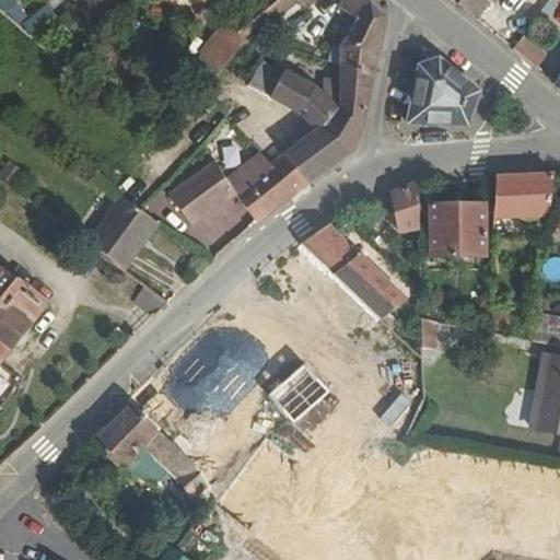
[(246,46),(299,3),(295,0),(254,0),(228,23),(245,44),(246,46)]
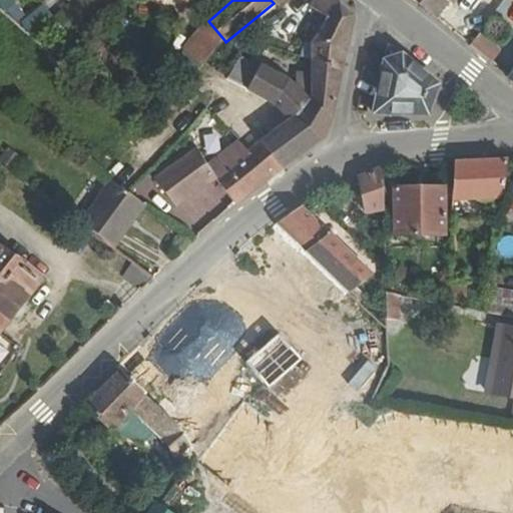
[(312,44),(347,44),(353,15),(336,0),(315,0),(311,7),(323,15),(318,23),(323,26),(312,44)]
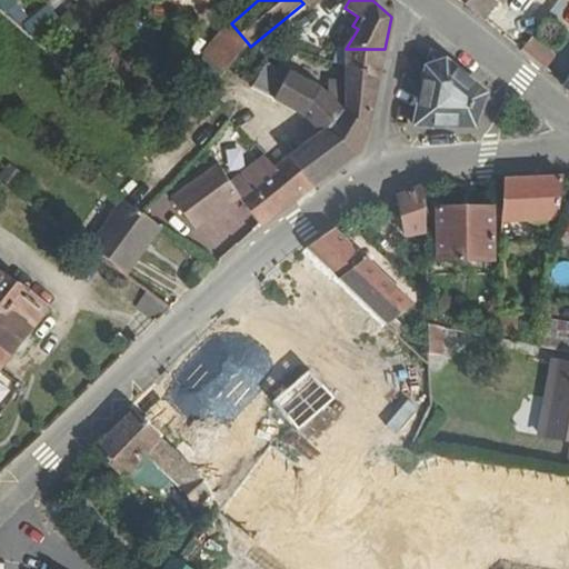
[(468,0),(465,5),(483,20),(498,2),(495,0),(468,0)]
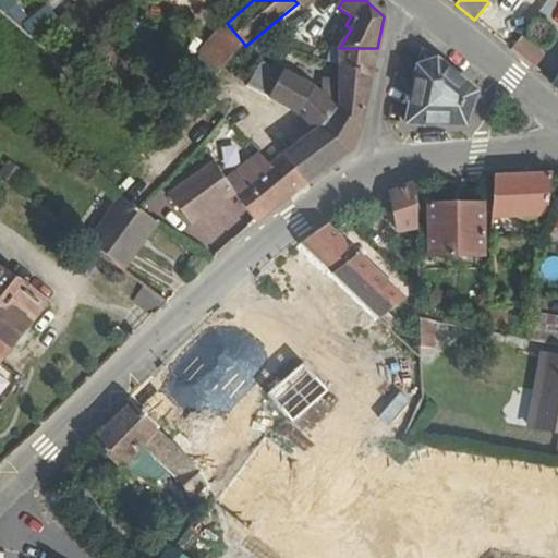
[(22,27),(35,40),(57,20),(44,5),(22,27)]
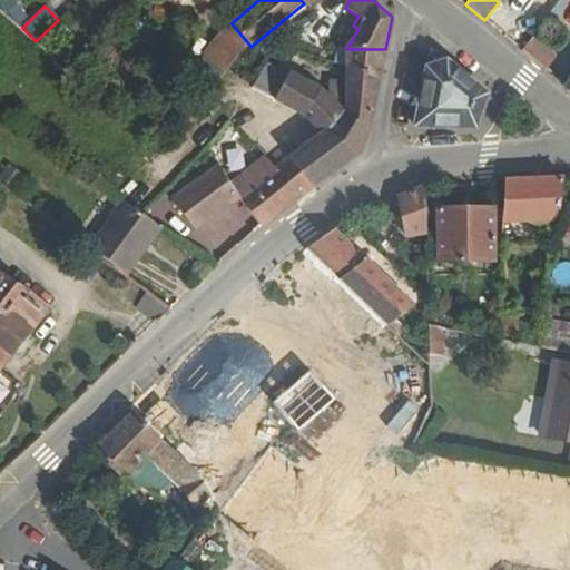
[(225,74),(249,45),(232,23),(205,56),(225,74)]
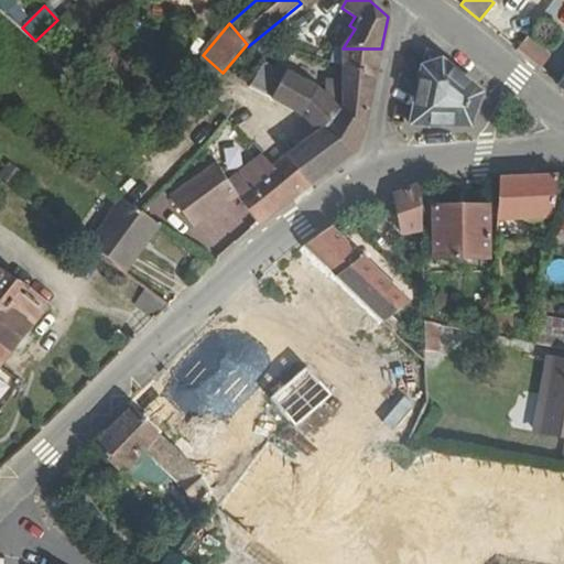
[(517,51),(539,69),(549,56),(527,38),(517,51)]
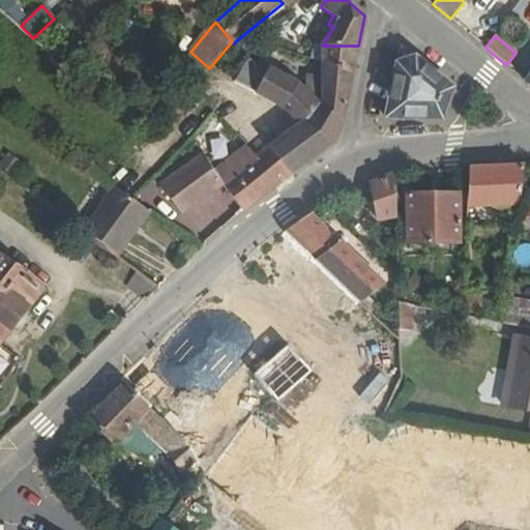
[(450,82),(392,37),(385,77),(406,82),(447,92),(450,82)]
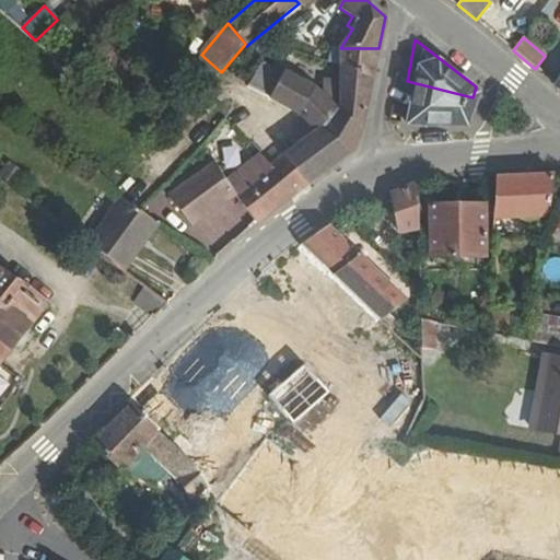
[(378,48),(340,48),(333,46),(328,62),(340,66),(374,71),(378,48)]
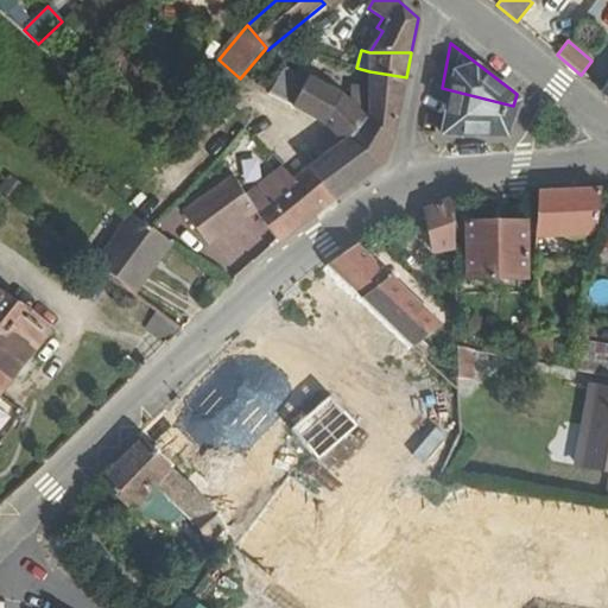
[(284,70),(268,94),(295,106),(308,82),(284,70)]
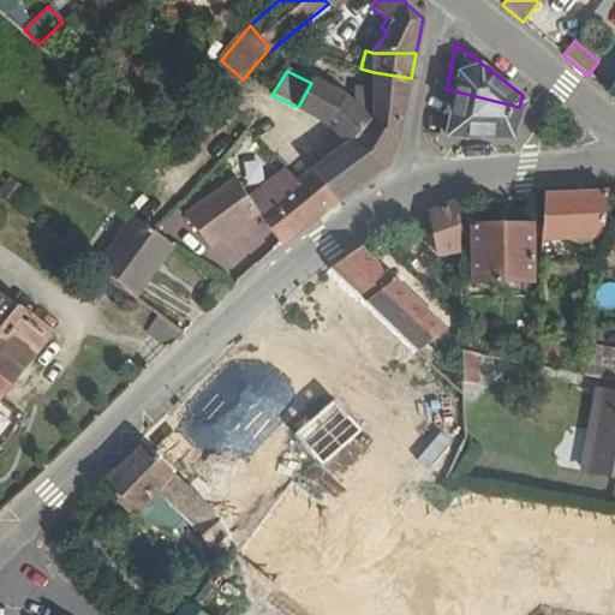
[(398,143),(411,78),(374,72),(374,88),(356,88),(356,100),(372,118),(398,143)]
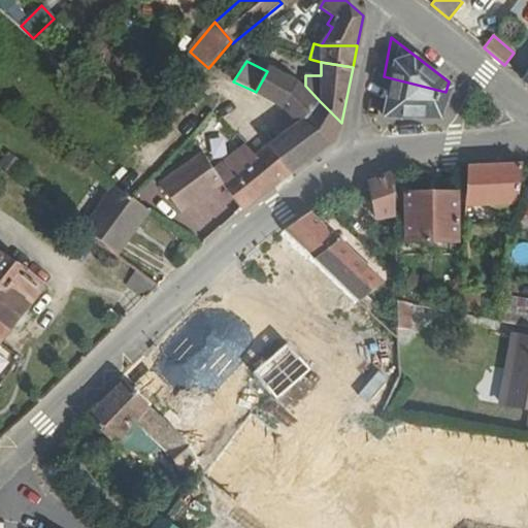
[(334,142),(341,123),(320,101),(305,86),(302,89),(297,83),(269,68),(267,71),(256,92),(284,107),(298,123),(267,145),(292,174),(334,142)]
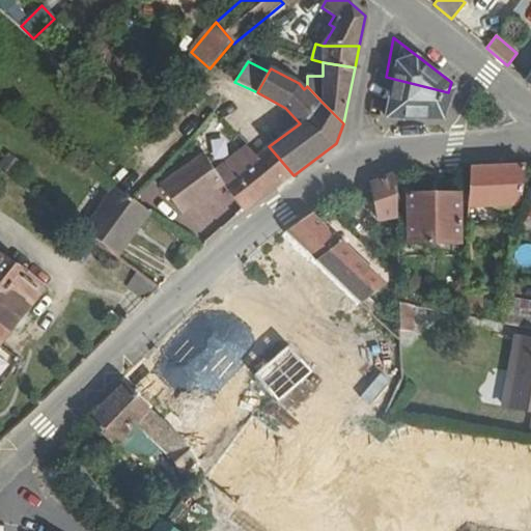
[(407,82),(386,77),(380,110),(401,113),(407,82)]
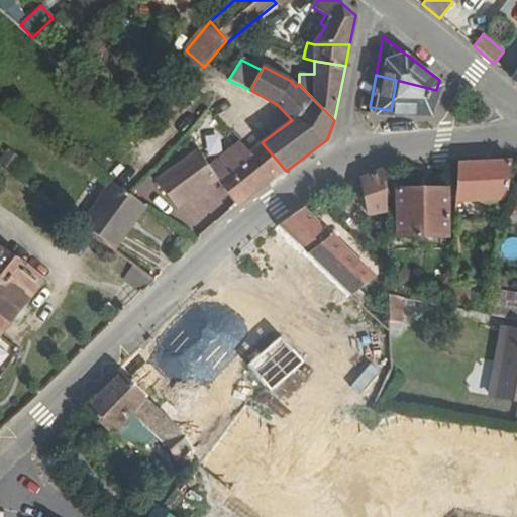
[(429,114),(436,90),(396,80),(391,110),(429,114)]
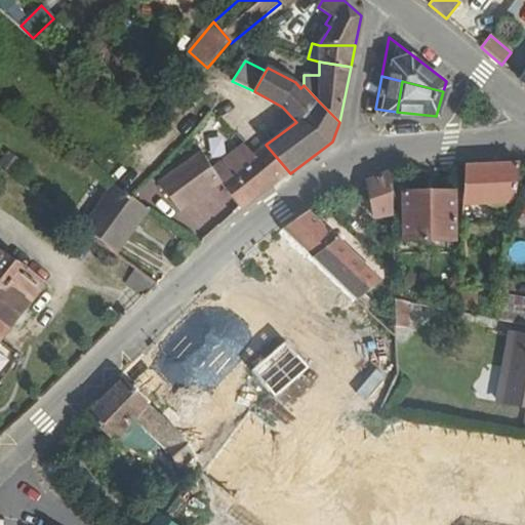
[(242,210),(290,173),(266,145),(253,155),(244,146),(213,169),(203,151),(159,183),(180,212),(221,184),(242,210)]
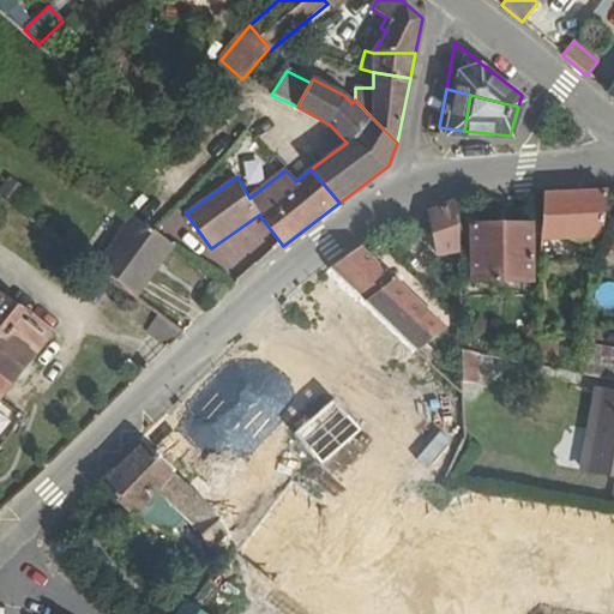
[(545,196),(542,239),(601,236),(608,192),(545,196)]
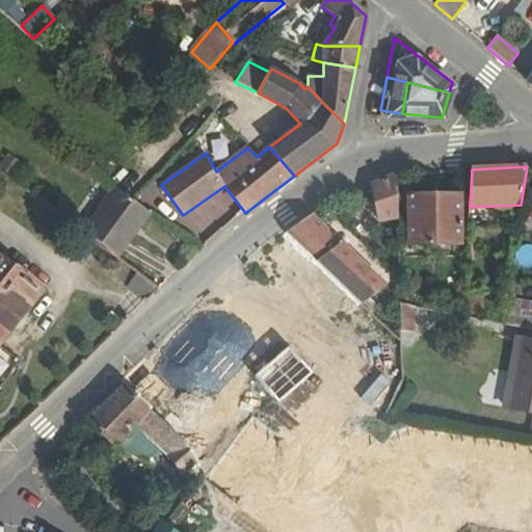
[(380,220),(399,219),(399,173),(371,185),(380,220)]
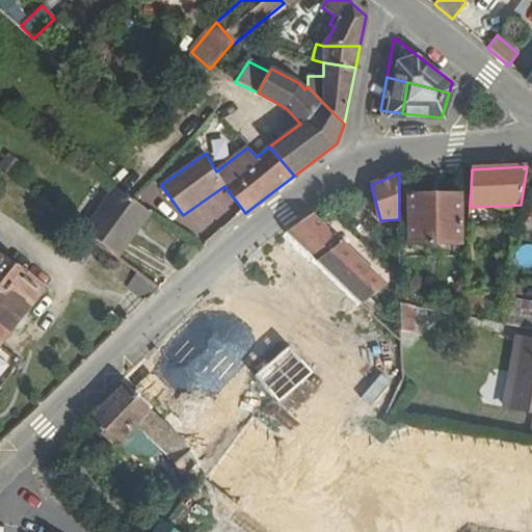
[(128,197),(109,183),(75,229),(110,254),(144,209),(128,197)]
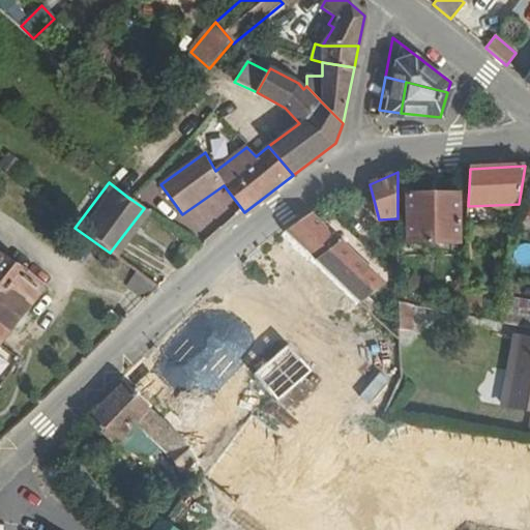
[(452,241),(451,190),(401,194),(403,243),(452,241)]
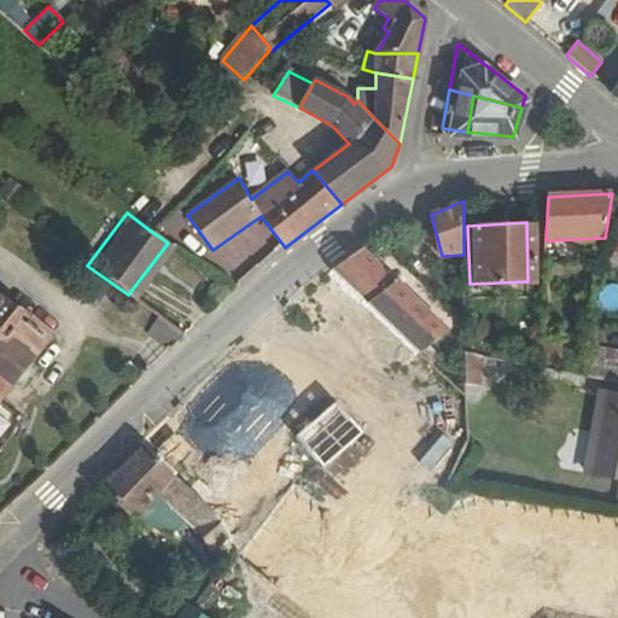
[(250,272),(278,256),(261,227),(233,243),(250,272)]
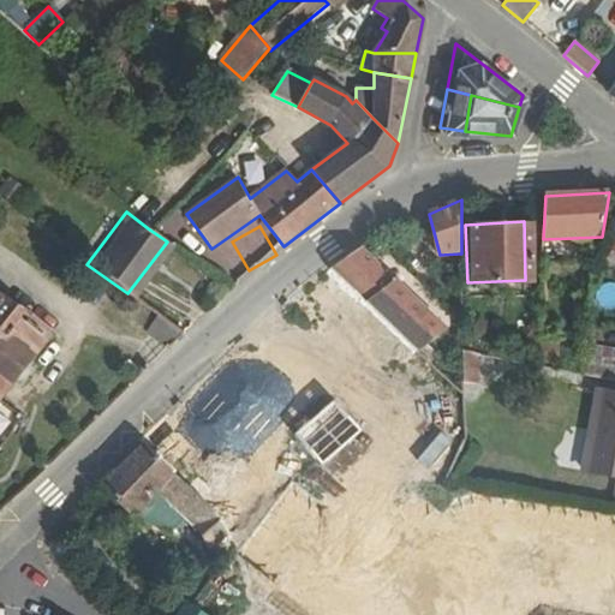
[(376,238),(362,248),(369,255),(381,245),(376,238)]
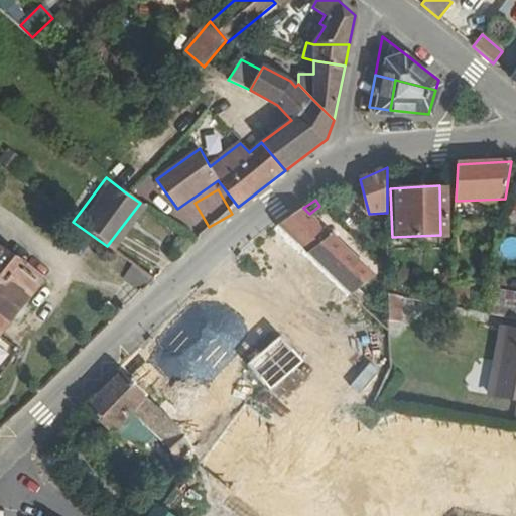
[(309,214),(303,208),(277,226),(351,295),(374,277),(309,214)]
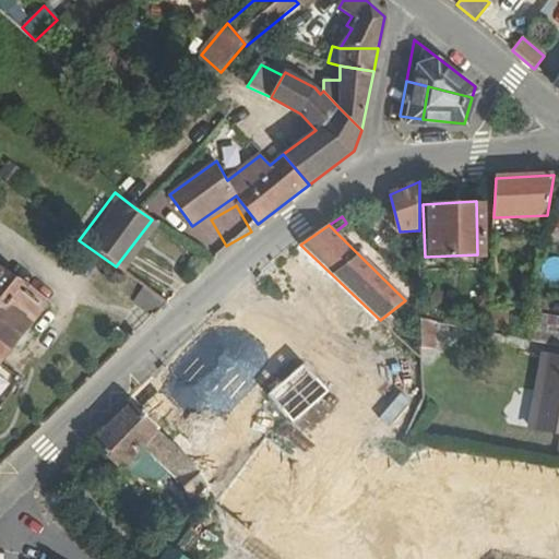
[(0,351),(38,305),(0,272),(0,351)]
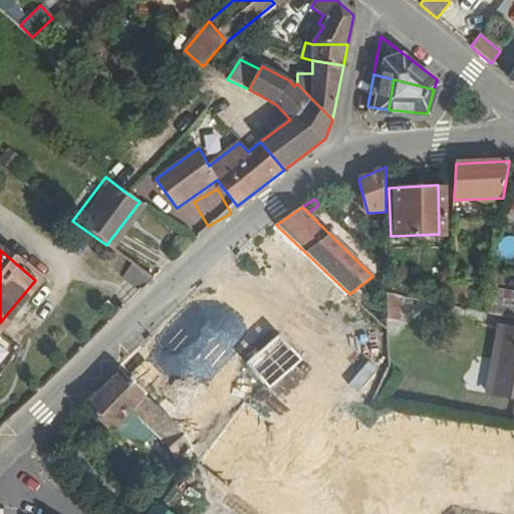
[(466,304),(467,285),(452,285),(451,304),(466,304)]
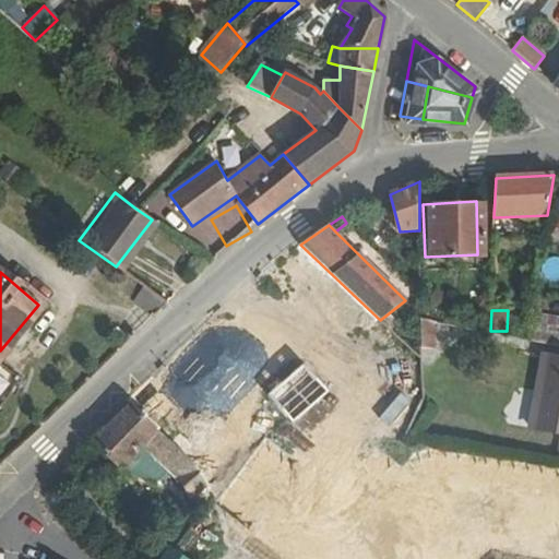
[(223,313),(211,323),(224,339),(236,328),(223,313)]
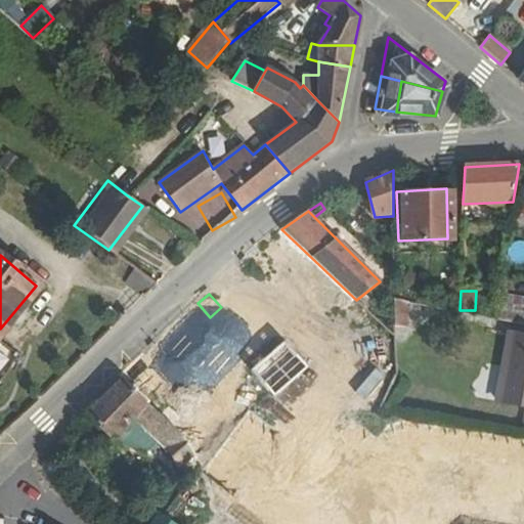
[(523,297),(500,294),(497,319),(523,323),(523,297)]
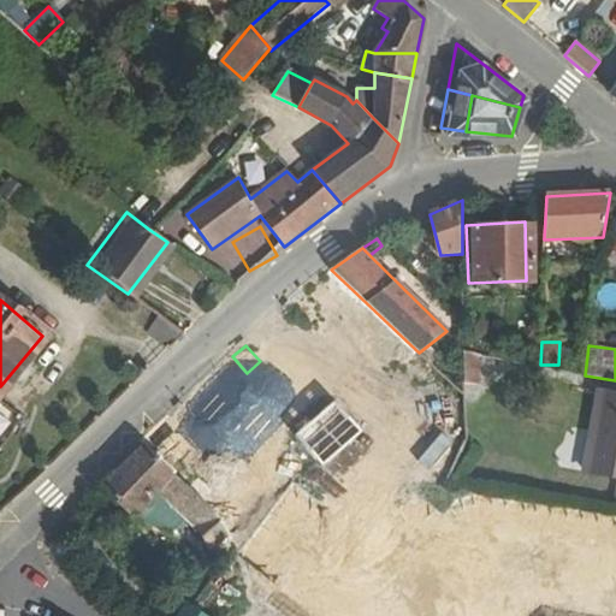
[(463,351),(463,384),(480,385),(479,355),(463,351)]
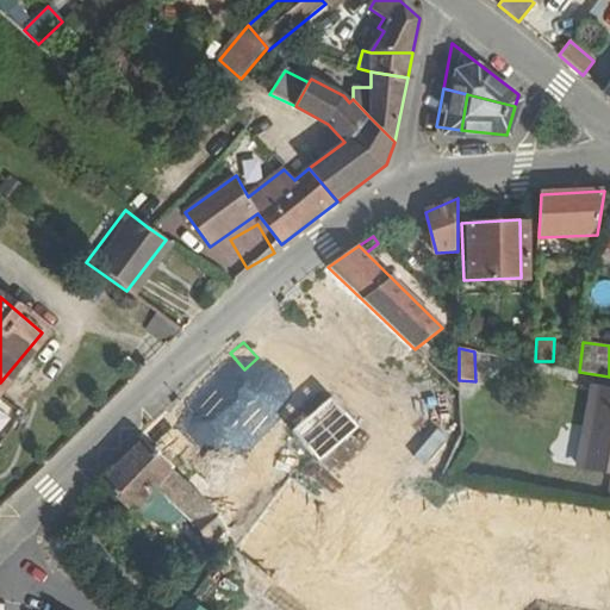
[(579,467),(609,473),(609,391),(593,388),(579,467)]
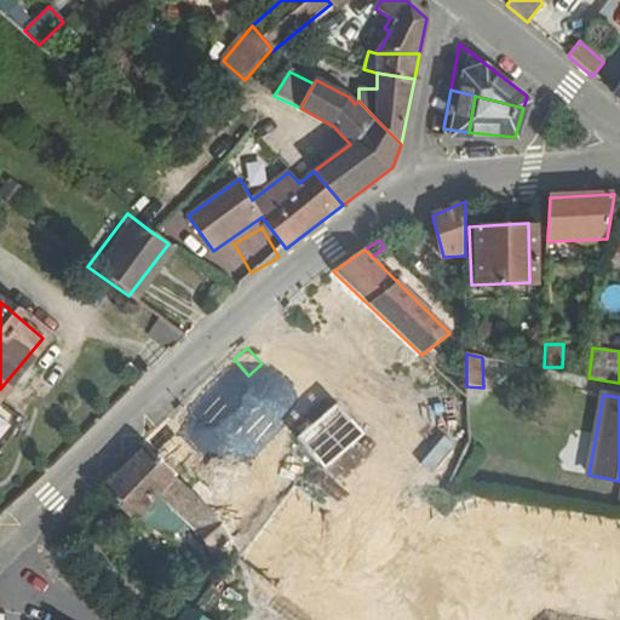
[(145,449),(104,491),(144,527),(178,533),(188,522),(197,530),(216,515),(213,514),(194,494),(191,492),(170,472),(145,449)]
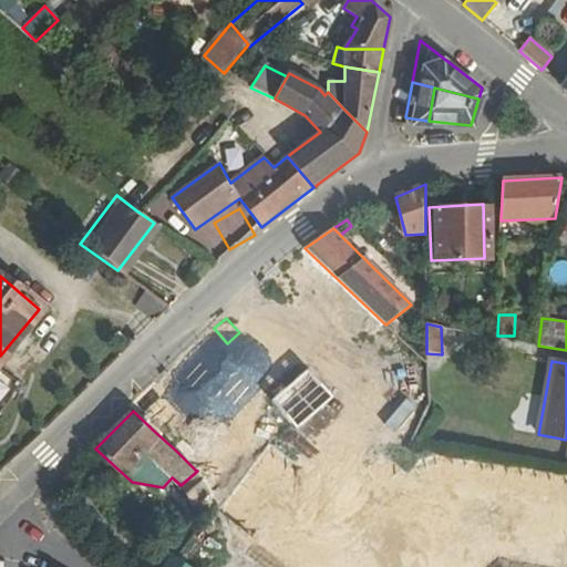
[(156,566),(187,566),(171,554),(167,552),(156,566)]
